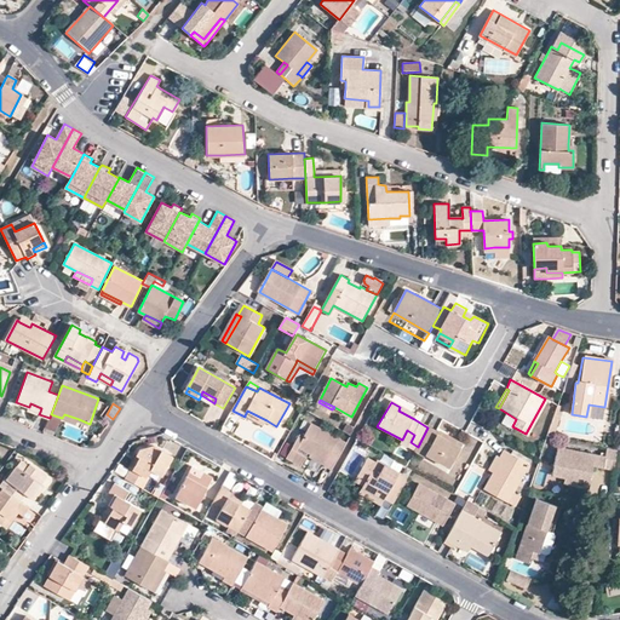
[(555,436),(564,408),(557,406),(547,435),(555,436)]
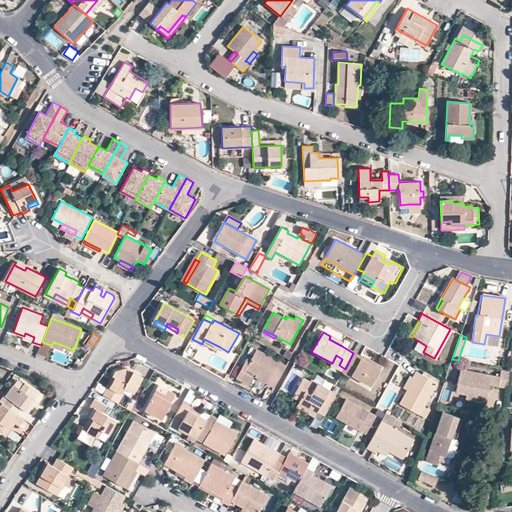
[(343,343),(330,336),(329,339),(342,346),(343,343)]
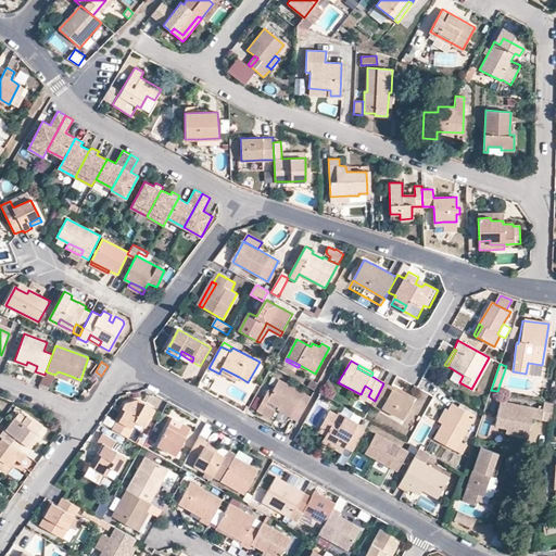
[(238,381),(239,377),(222,368),(219,373),(238,381)]
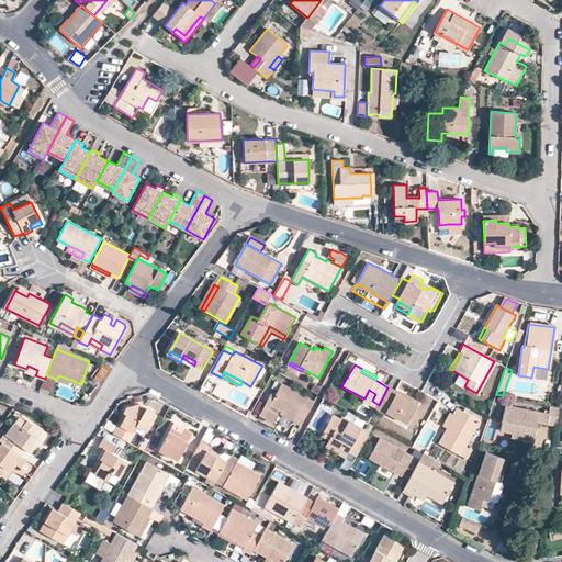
[(69,384),(71,380),(58,375),(56,379),(69,384)]
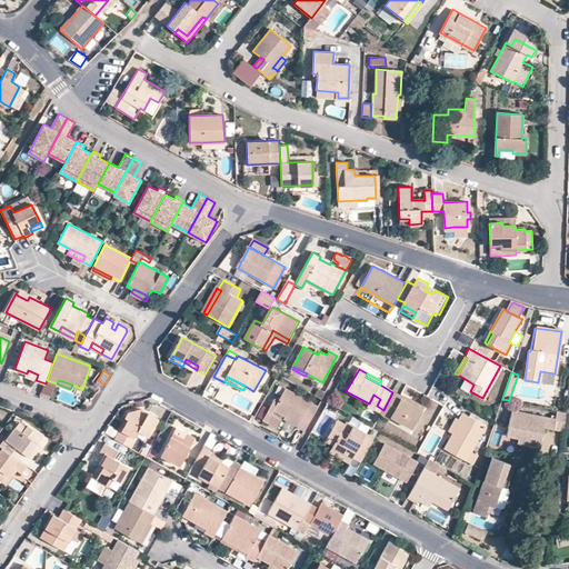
[(275,410),(287,417),(298,423),(297,426),(305,431),(318,407),(286,389),(279,401),(275,399),(265,418),(277,425),(279,420),(280,418),(273,413),(275,410)]
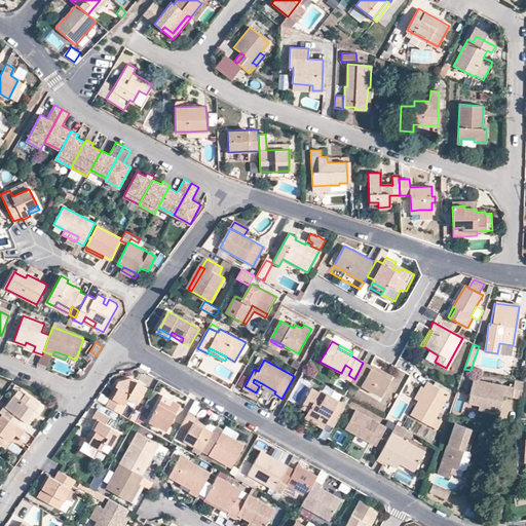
[(378,374),(379,370),(372,366),(371,368),(363,363),(354,379),(352,381),(381,397),(389,380),(378,374)]
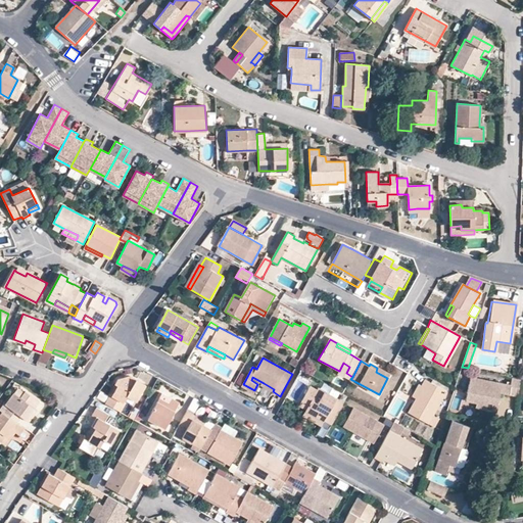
[(389,375),(377,368),(376,372),(387,378),(389,375)]
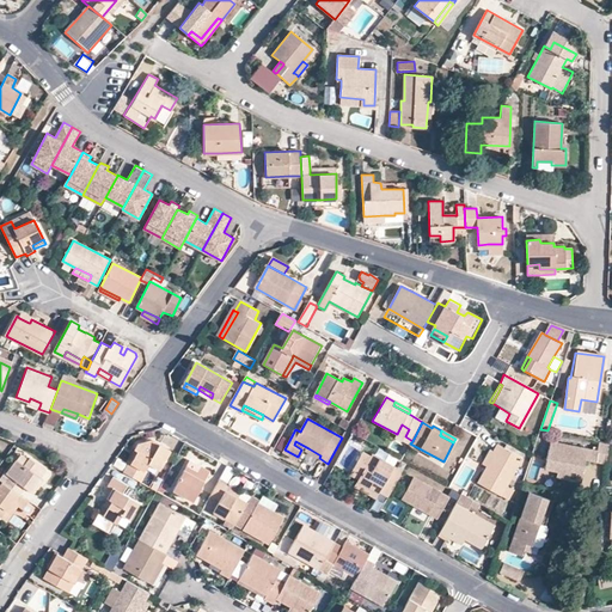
[(544,467),(557,470),(558,467),(581,473),(585,459),(595,461),(606,464),(609,445),(600,442),(598,452),(551,440),(544,467)]
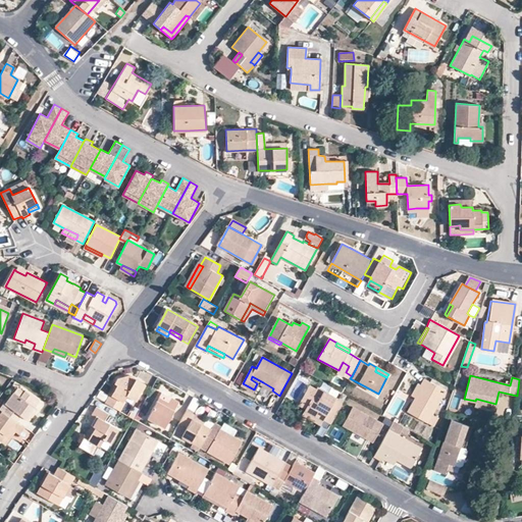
[(132,407),(140,392),(132,386),(136,381),(127,377),(115,378),(112,383),(115,384),(110,395),(108,395),(103,404),(118,412),(123,403),(132,407)]
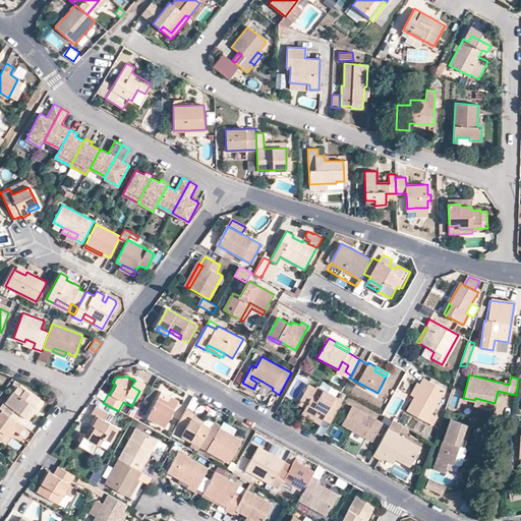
[(422,379),(418,386),(419,386),(416,393),(418,393),(416,398),(414,397),(413,397),(406,411),(431,425),(437,416),(431,413),(444,391),(422,379)]
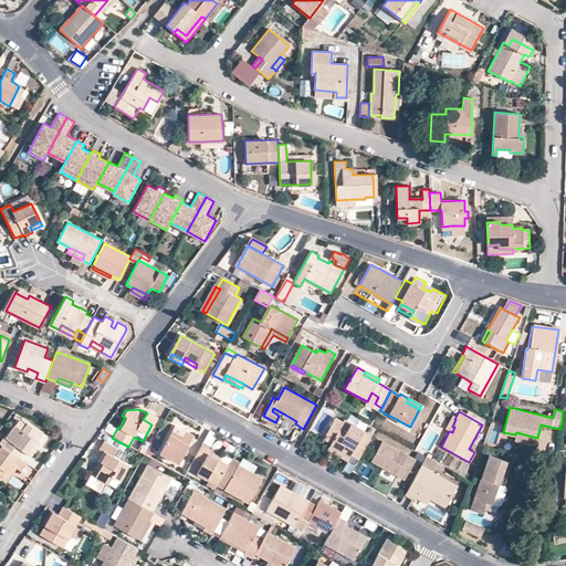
[(155,418),(147,413),(143,419),(152,425),(155,418)]
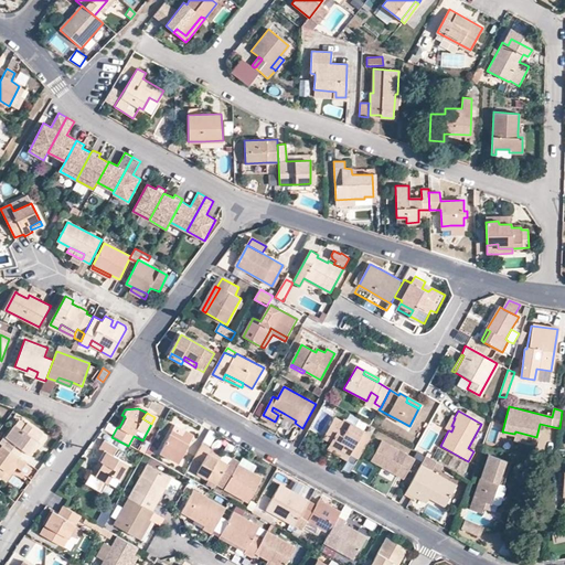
[(283,417),(295,423),(296,420),(285,414),(283,417)]
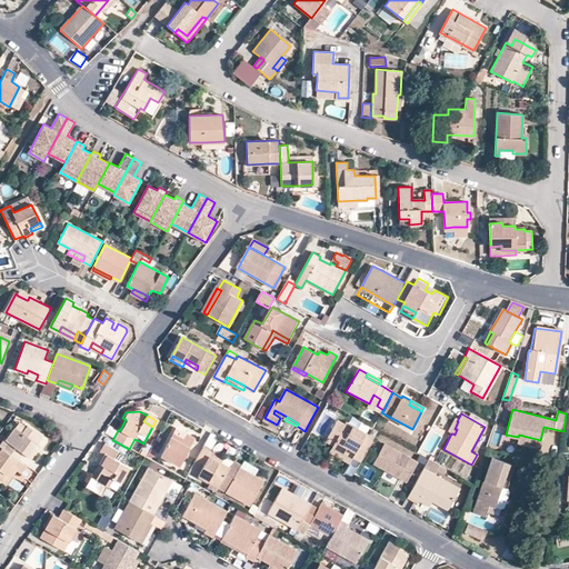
[(117,429),(118,430),(120,430),(126,419),(122,418),(117,429)]
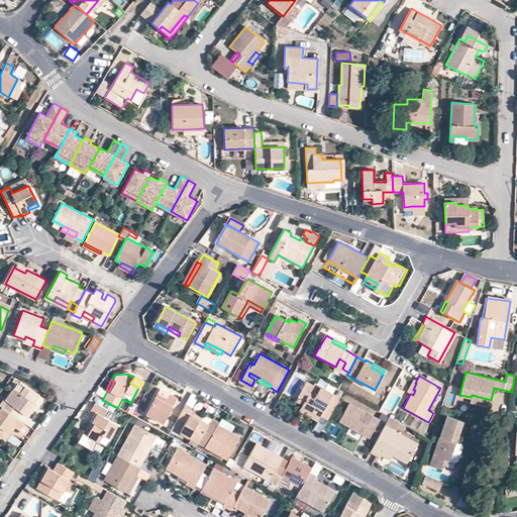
[(407,392),(410,394),(411,394),(413,395),(415,390),(413,390),(416,383),(415,383),(413,382),(407,392)]
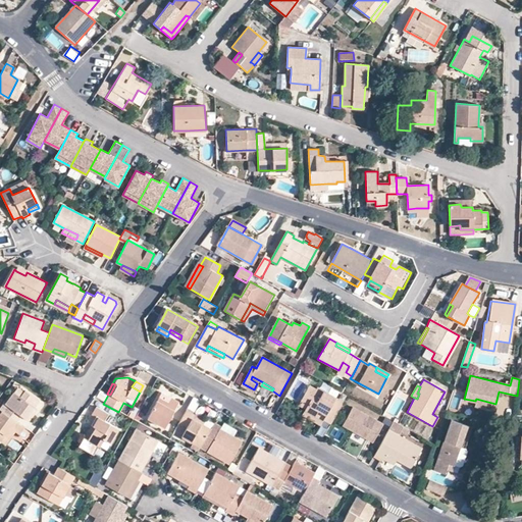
[(16,386),(13,392),(13,393),(22,399),(25,394),(16,386)]
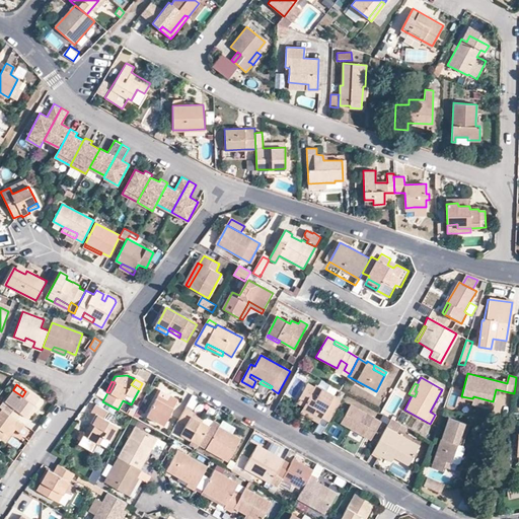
[(321,419),(322,417),(328,421),(341,399),(334,396),(326,391),(315,386),(314,388),(308,384),(297,403),(304,406),(303,409),(304,410),(309,413),(321,419)]
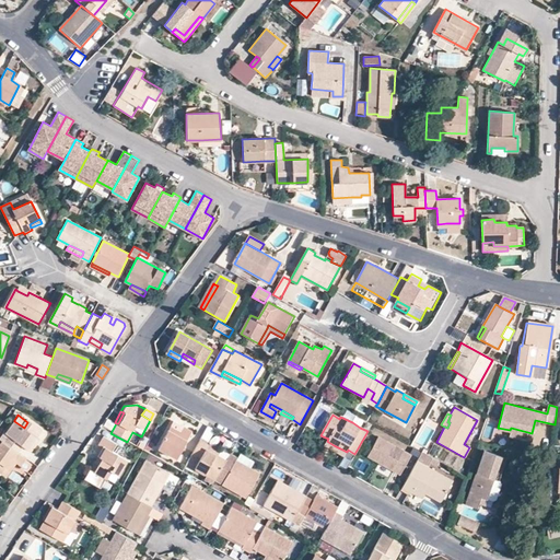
[(356,415),(352,422),(360,428),(364,420),(356,415)]
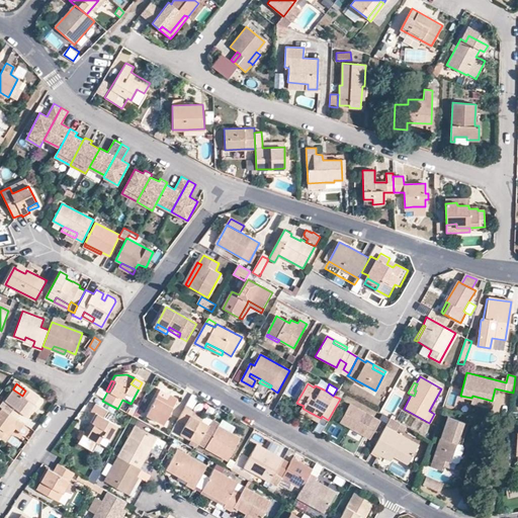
[(13,390),(13,389),(5,401),(3,400),(0,405),(0,406),(2,408),(17,418),(21,412),(25,415),(34,403),(38,397),(27,389),(25,391),(22,396),(13,390)]
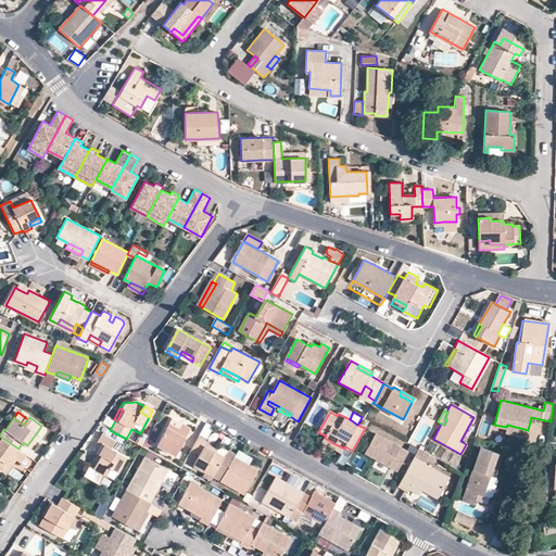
[(180,424),(178,428),(176,432),(166,427),(156,445),(175,455),(190,429),(180,424)]
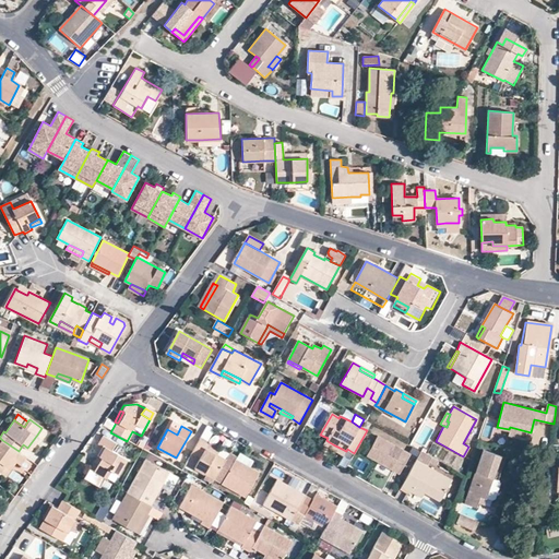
[(168,426),(167,429),(177,435),(179,430),(168,426)]
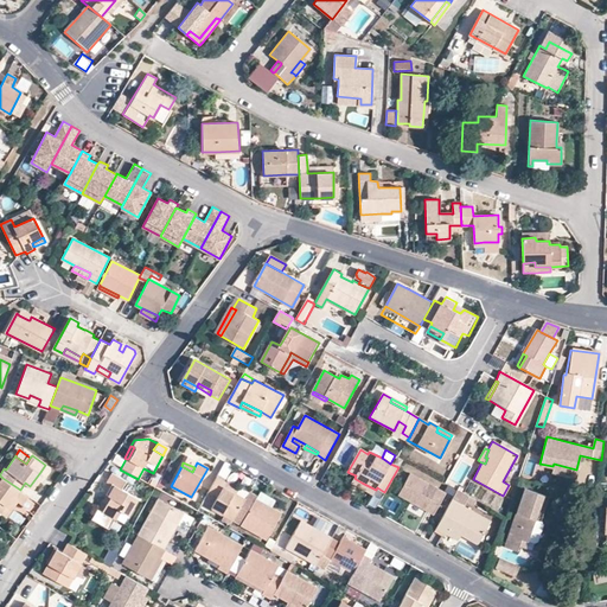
[(219,475),(227,478),(232,466),(225,462),(219,475)]
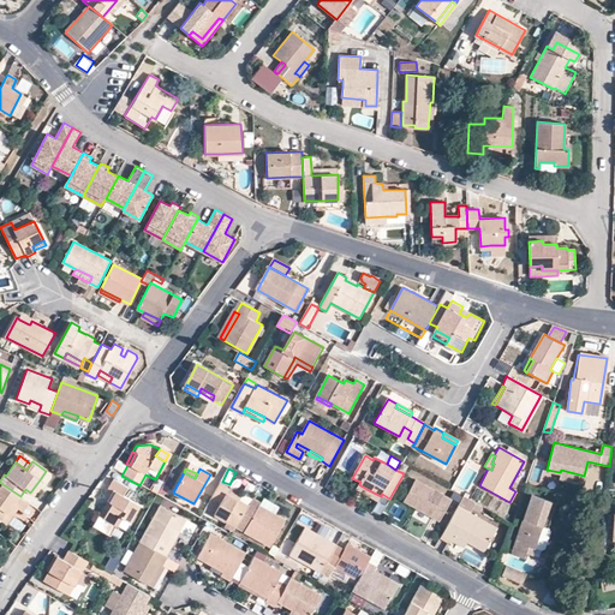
[(583,483),(584,476),(561,470),(560,472),(559,478),(583,483)]
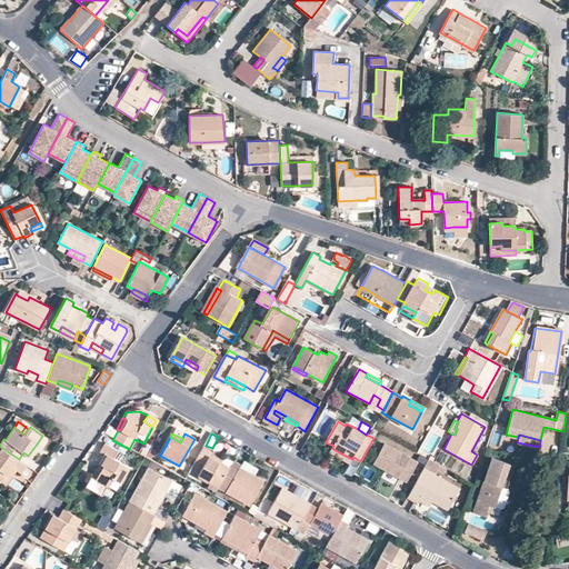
[(40,445),(38,442),(28,456),(31,458),(40,445)]
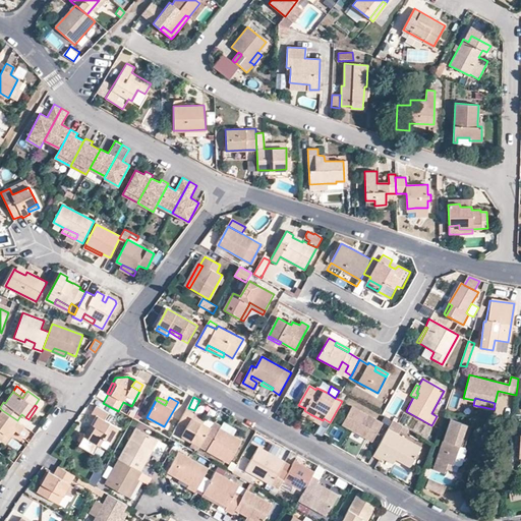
[(87,422),(91,424),(95,426),(92,433),(88,440),(98,446),(100,447),(104,440),(111,444),(119,428),(104,419),(108,413),(96,406),(87,422)]
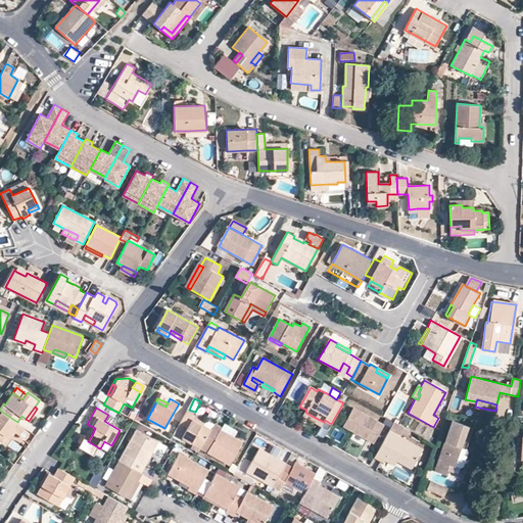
[(342,426),(351,431),(366,439),(374,443),(383,425),(352,409),(342,426)]
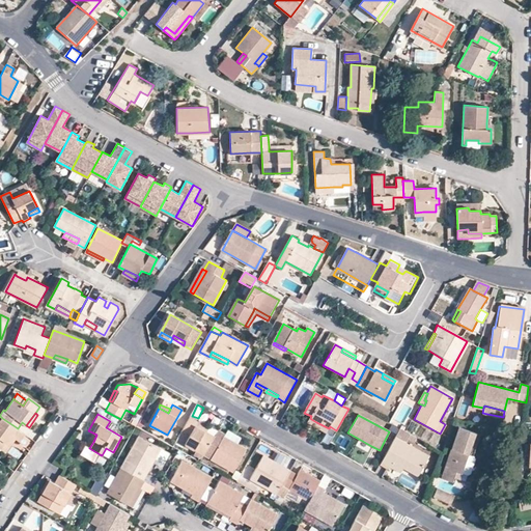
[(202,454),(213,437),(204,431),(194,426),(195,423),(196,421),(188,417),(180,430),(189,436),(184,444),(202,454)]
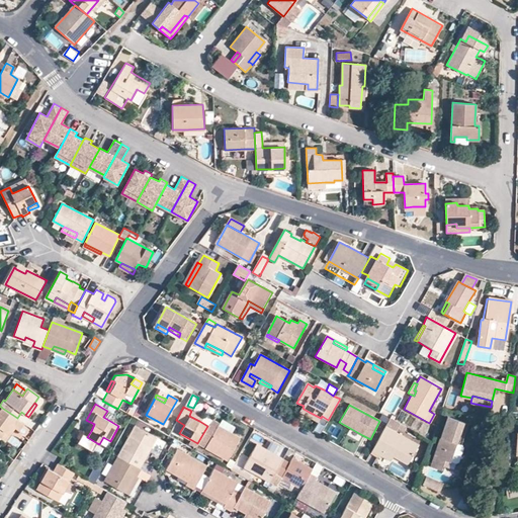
[(10,425),(15,428),(19,431),(24,424),(17,418),(2,408),(0,410),(0,437),(1,438),(10,425)]
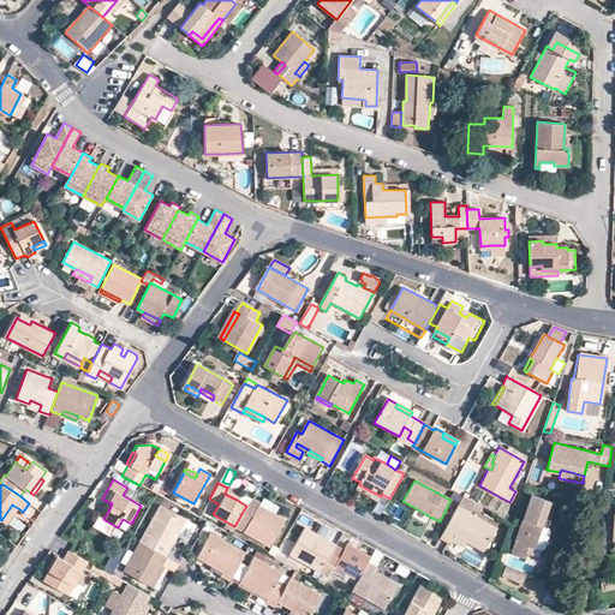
[(378,501),(381,496),(366,489),(360,485),(359,484),(357,489),(378,501)]
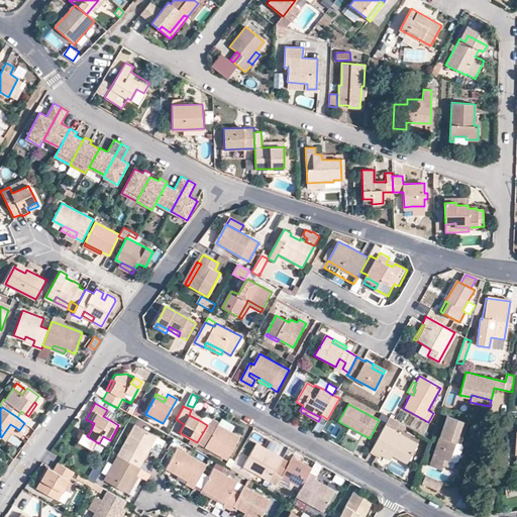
[(200,417),(190,412),(189,415),(199,420),(200,417)]
